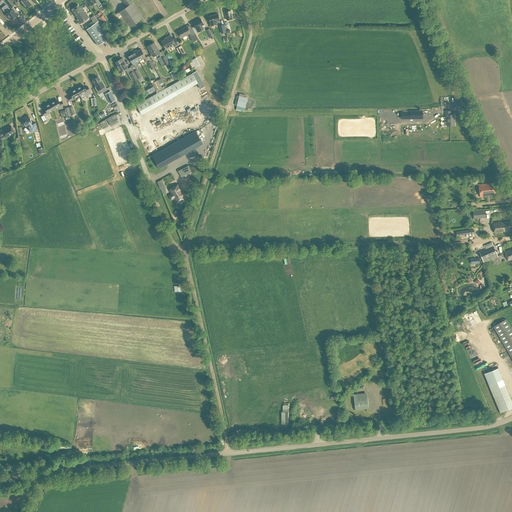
[(10,0),(2,0),(3,1),(4,0),(11,9),(15,5),(10,0)]
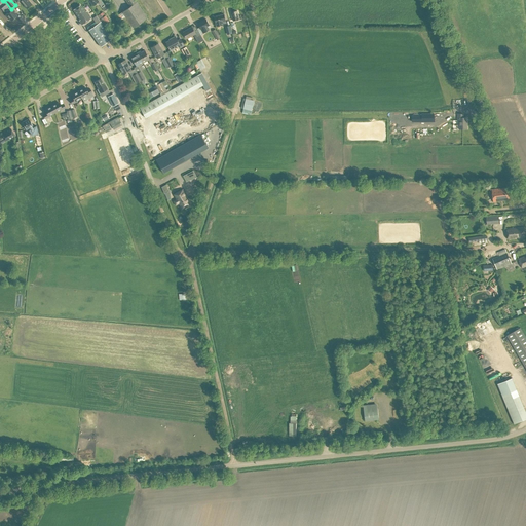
[(21,1),(27,8),(32,4),(28,0),(14,0),(17,3),(21,0),(21,1)]
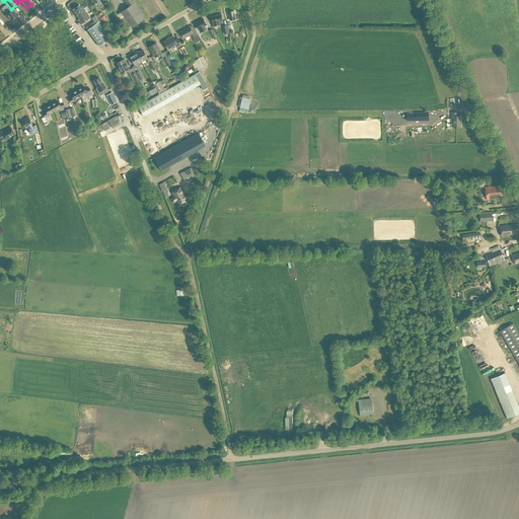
[(87,0),(89,2),(89,3),(91,6),(96,2),(103,11),(105,9),(98,0),(97,1),(96,0),(87,0)]
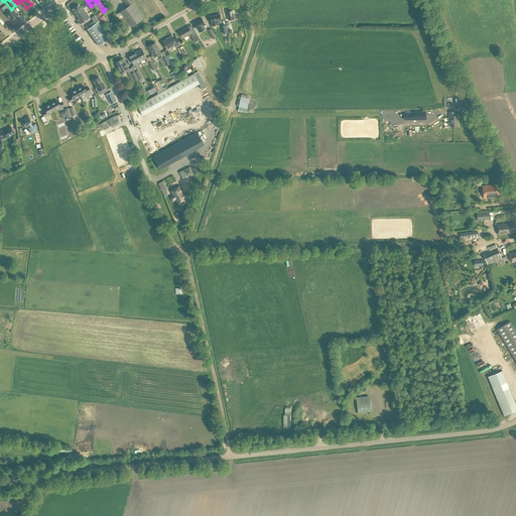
[(130,26),(145,17),(133,0),(123,0),(128,6),(117,13),(119,17),(123,14),(130,26)]
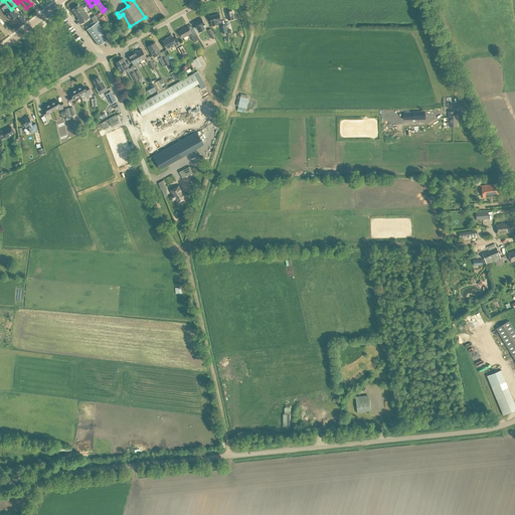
[(80,8),(78,5),(71,10),(78,19),(77,20),(80,24),(90,18),(84,11),(83,11),(81,8),(80,8)]
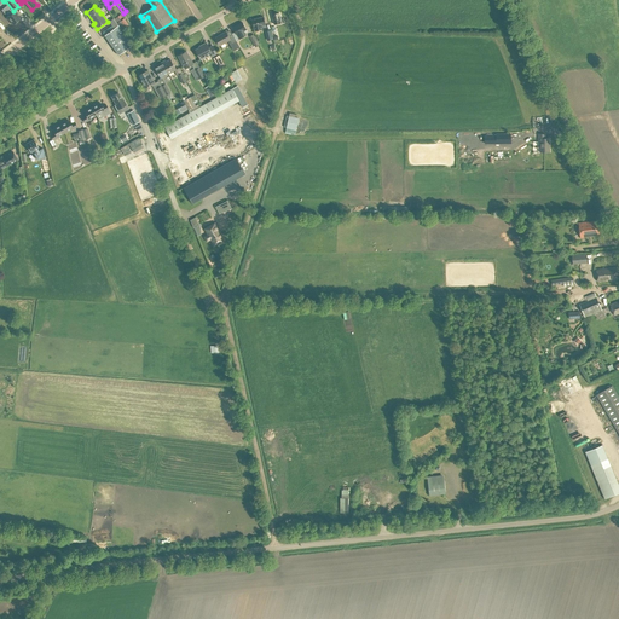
[(12,12),(11,10),(6,13),(9,16),(6,17),(7,17),(6,18),(9,21),(9,19),(13,24),(21,19),(18,17),(19,16),(15,10),(12,12)]
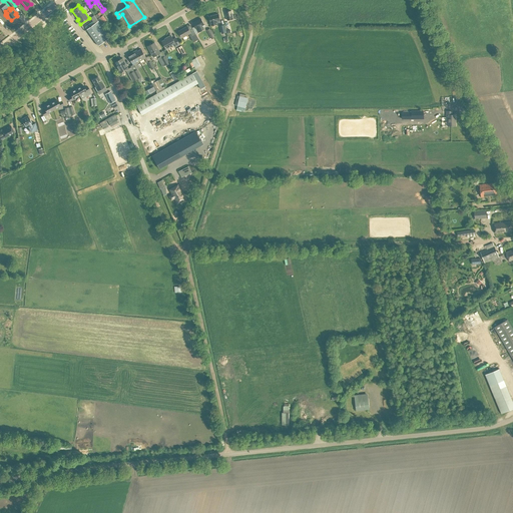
[(233,16),(231,11),(225,12),(227,20),(235,18),(234,15),(233,16)]
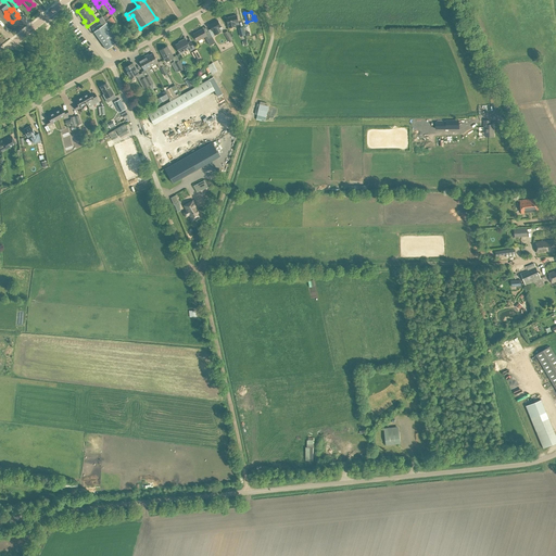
[(237,26),(236,24),(239,24),(237,15),(226,17),(229,28),(237,26)]
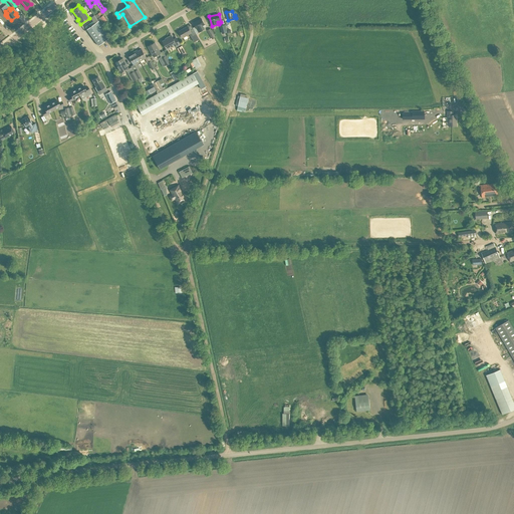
[(98,19),(103,26),(108,22),(102,15),(98,19)]
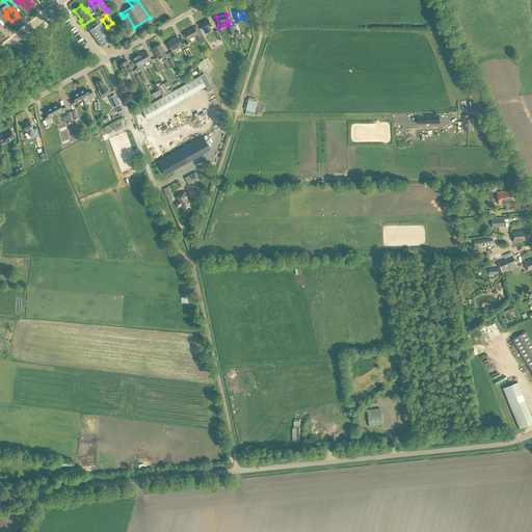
[(213,27),(209,20),(201,24),(206,33),(212,30),(211,29),(213,27)]
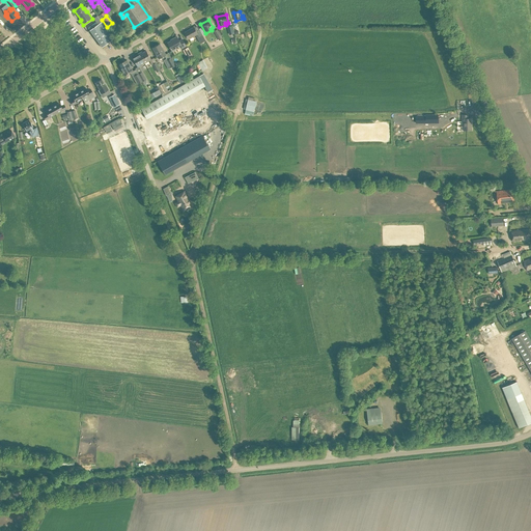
[(98,25),(90,30),(89,30),(102,48),(113,38),(102,22),(98,25)]
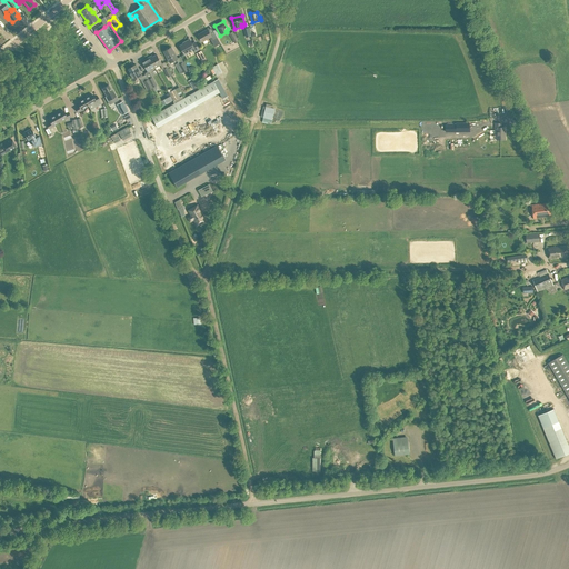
[(211,37),(213,40),(217,46),(220,43),(213,31),(210,33),(208,29),(198,35),(202,42),(211,37)]
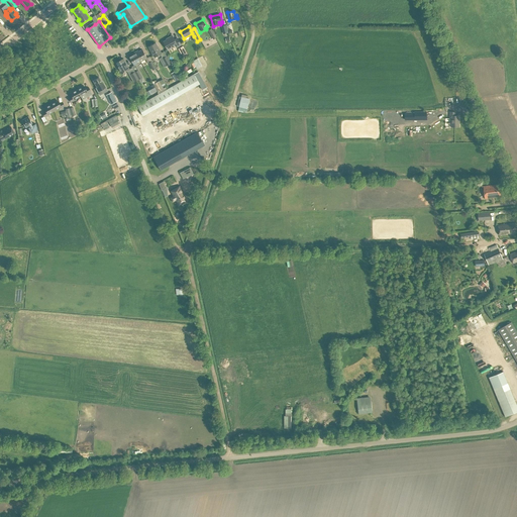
[(175,40),(173,35),(169,37),(170,38),(164,41),(168,49),(177,44),(178,46),(182,45),(178,38),(175,40)]
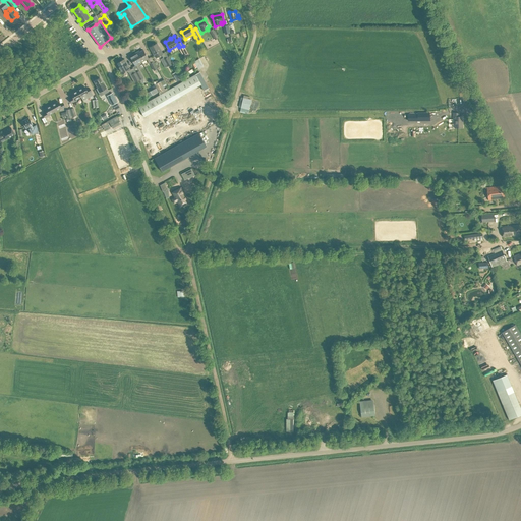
[(156,58),(163,54),(157,44),(150,47),(156,58)]
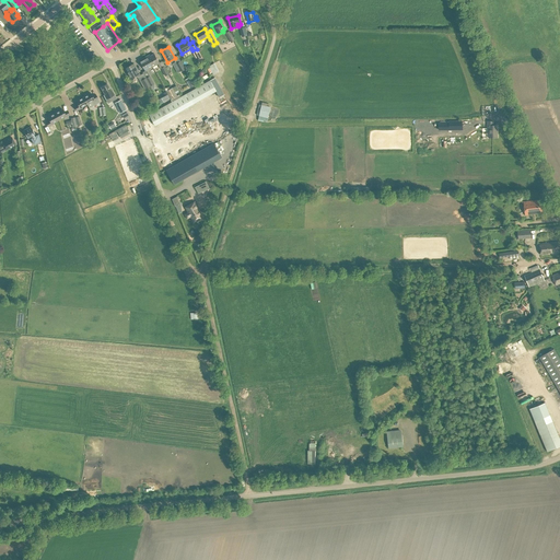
[(198,50),(193,54),(196,58),(197,58),(199,61),(198,62),(198,63),(205,60),(198,50)]
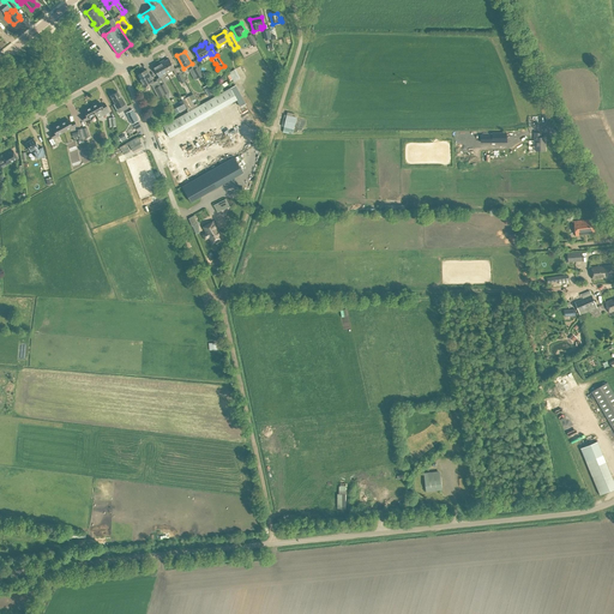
[(161,62),(167,73),(175,68),(169,59),(164,61),(164,60),(161,62)]
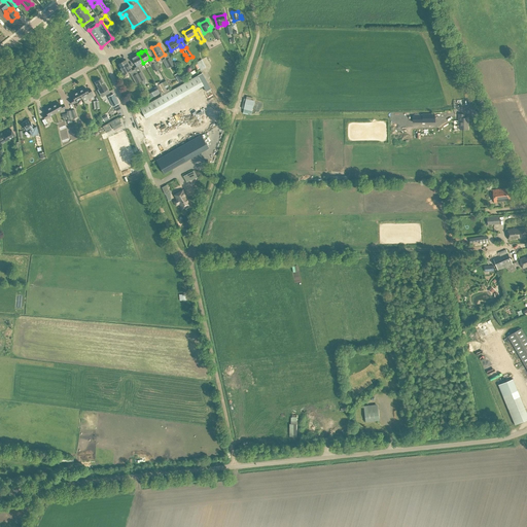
[(137,67),(143,63),(138,54),(136,55),(136,56),(133,58),(137,67)]
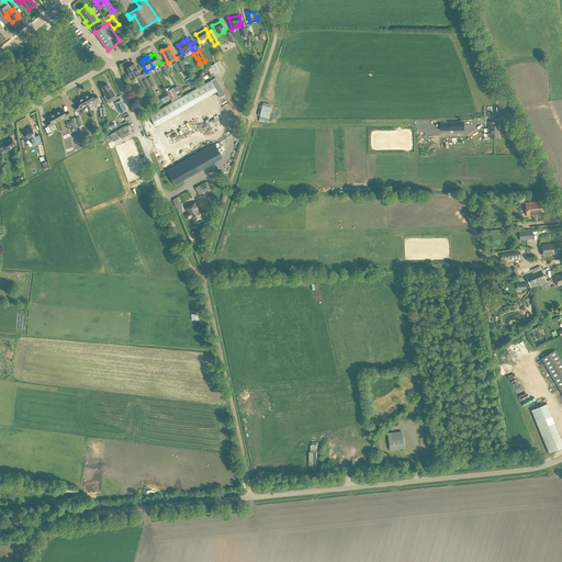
[(179,72),(181,71),(186,69),(181,62),(177,64),(177,63),(173,64),(179,72)]
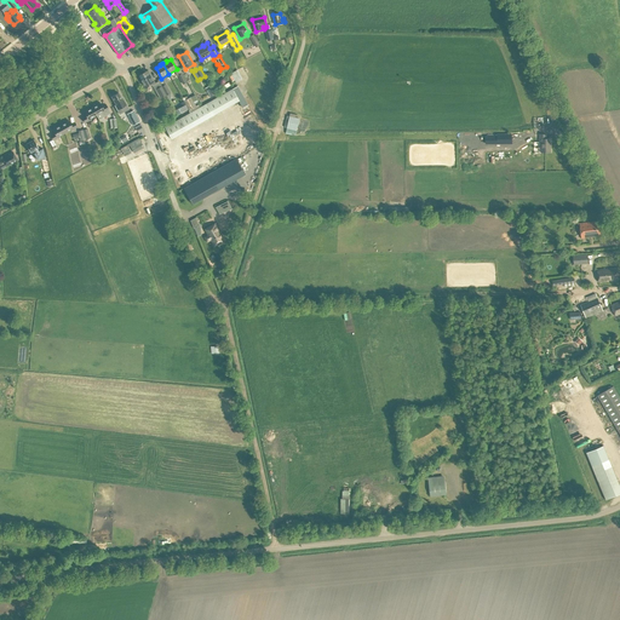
[(155,84),(148,70),(139,75),(142,79),(141,80),(145,89),(155,84)]
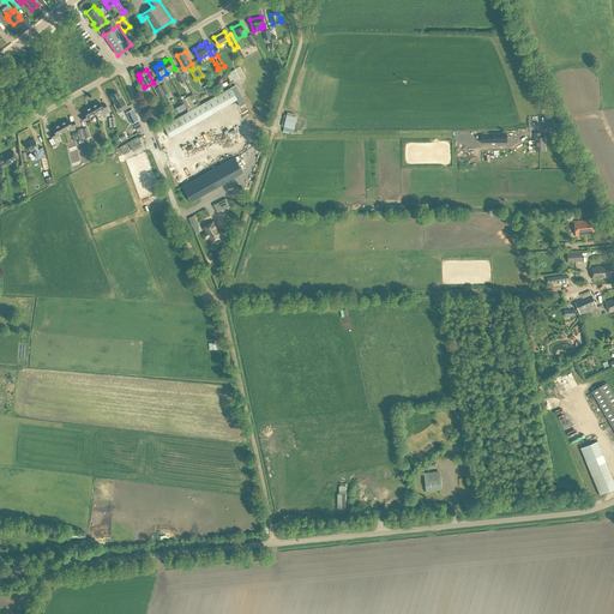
[(235,70),(229,73),(234,82),(241,78),(235,70)]
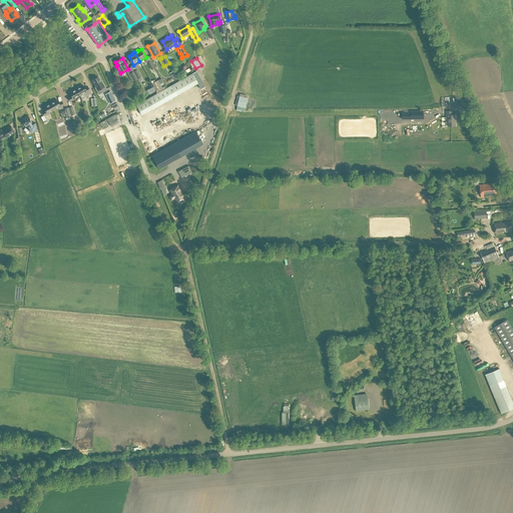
[(129,74),(133,81),(138,79),(134,71),(129,74)]
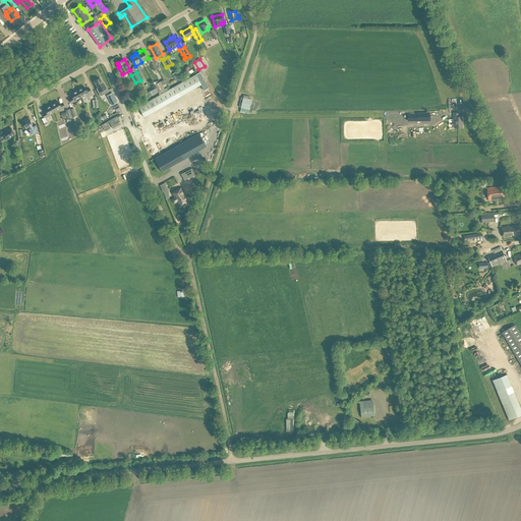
[(139,109),(145,117),(180,97),(201,84),(195,75),(138,107),(139,109)]
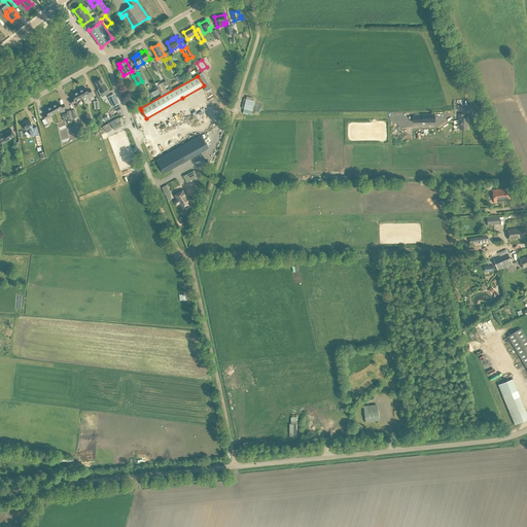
[(95,82),(97,86),(99,90),(98,90),(100,94),(103,92),(105,95),(109,93),(105,84),(104,84),(101,79),(95,82)]
